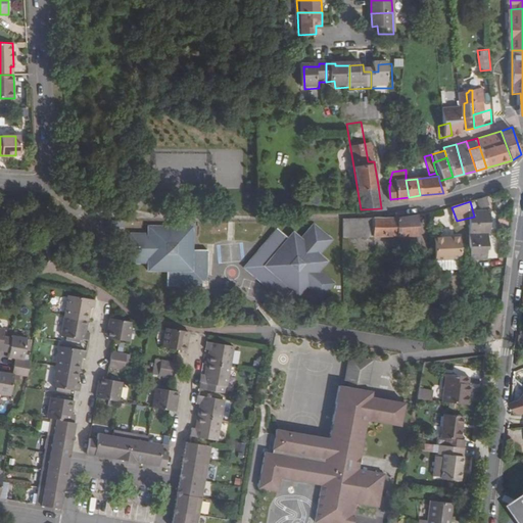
[(350,219),(342,219),(342,238),(417,236),(416,215),(409,216),(350,219)]
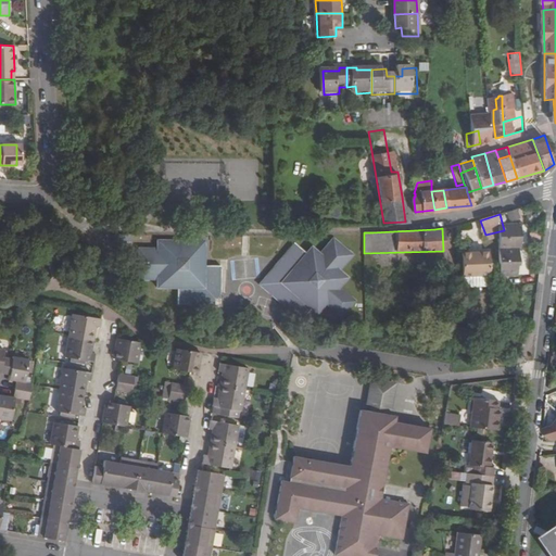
[(526,229),(504,230),(504,235),(505,274),(505,280),(522,279),(522,269),(523,269),(523,252),(526,252),(526,229)]
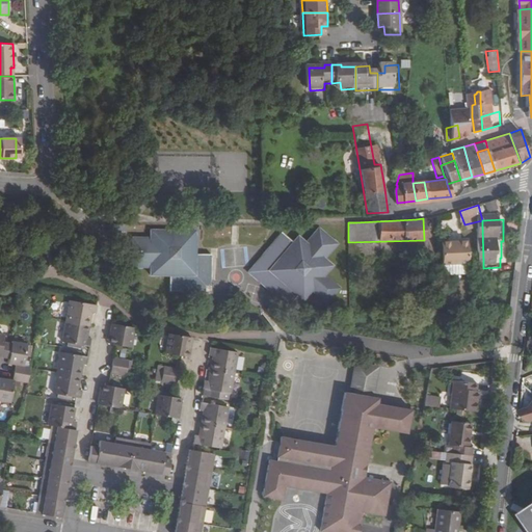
[(482,220),(464,224),(466,230),(482,224),(482,220)]
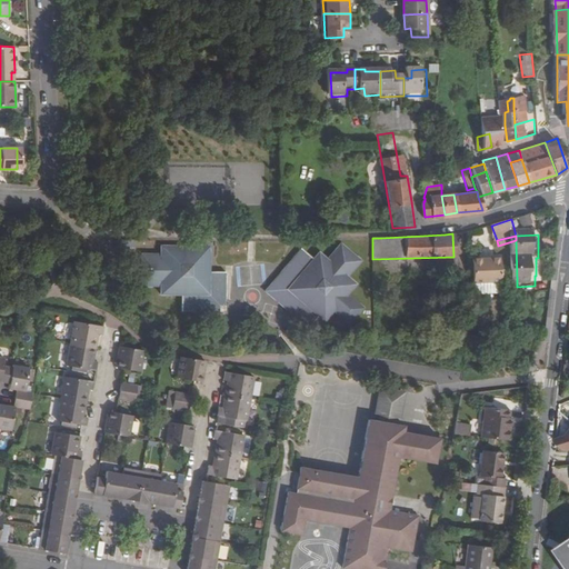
[(308,260),(297,250),(260,292),(303,329),(313,318),(320,323),(329,312),(346,328),(361,309),(346,296),(353,286),(346,278),(359,263),(337,245),(323,260),(315,252),(308,260)]
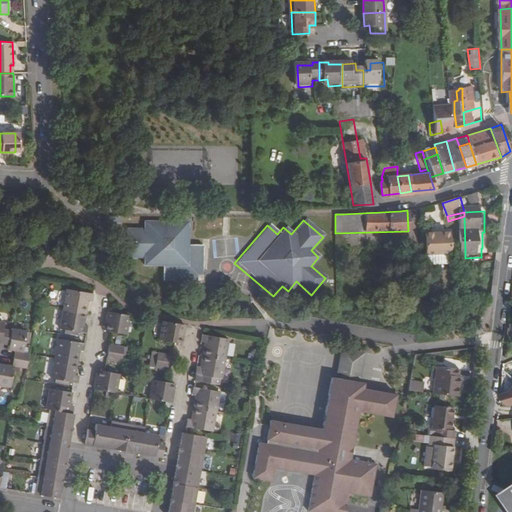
[(201,282),(201,246),(184,246),(184,221),(139,221),(139,229),(123,229),(123,260),(139,260),(139,267),(159,268),(159,282),(201,282)]
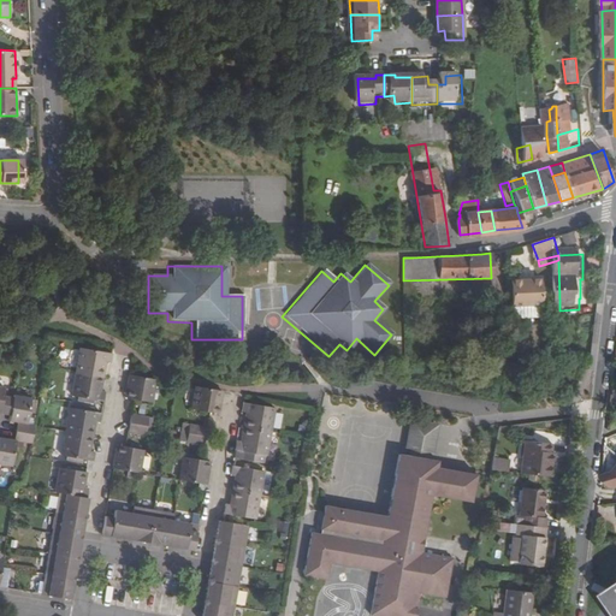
[(549,272),(513,274),(514,301),(550,298),(549,272)]
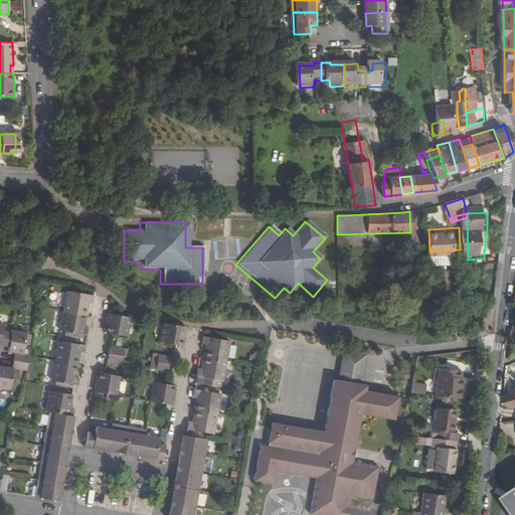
[(93,295),(65,290),(62,310),(84,314),(87,302),(91,303),(93,295)]
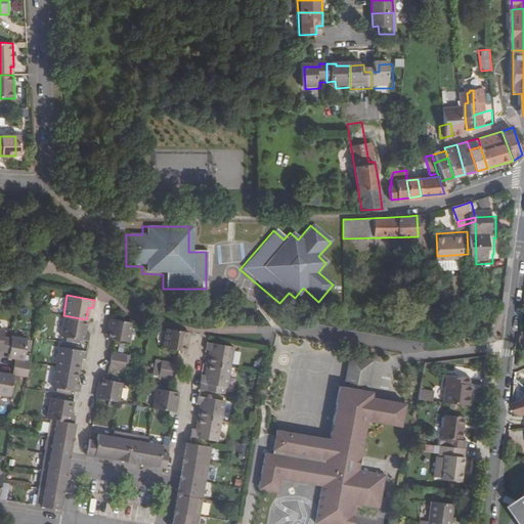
[(63,315),(59,336),(87,341),(88,332),(84,332),(86,319),(63,315)]
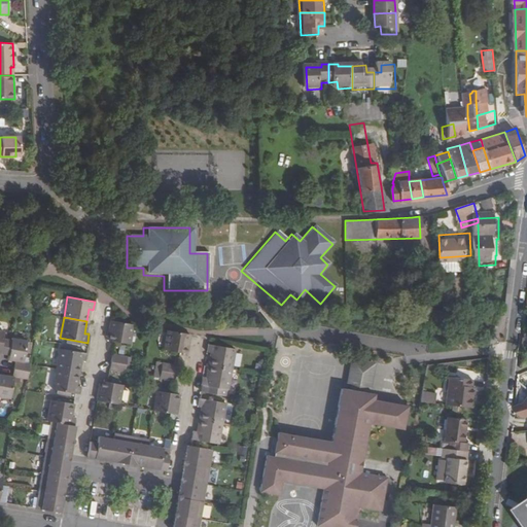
[(111,319),(109,319),(106,339),(113,340),(128,343),(132,323),(111,319)]
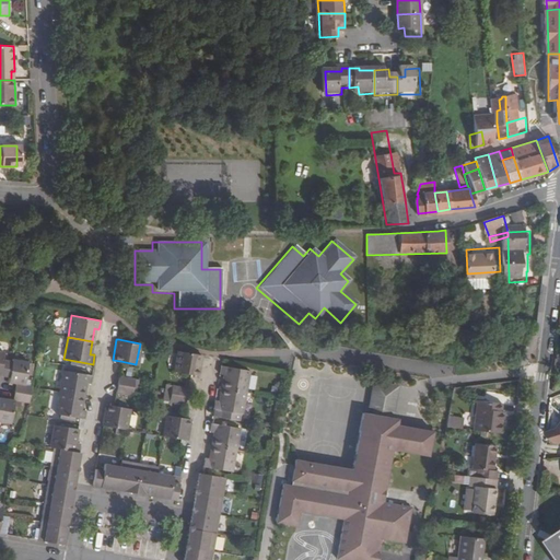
[(177,350),(174,370),(189,373),(197,374),(200,354),(177,350)]
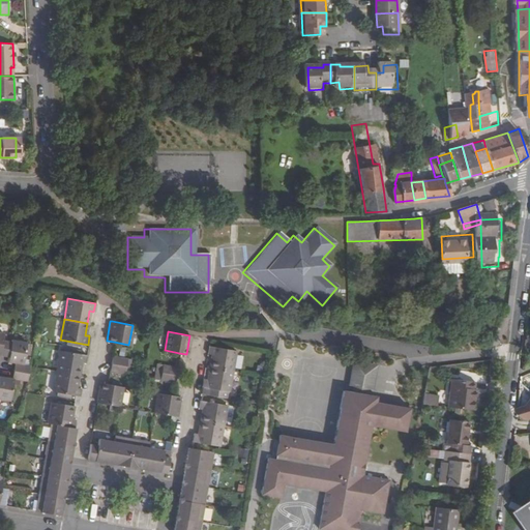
[(0,355),(6,357),(9,342),(1,340),(2,333),(0,332),(0,355)]
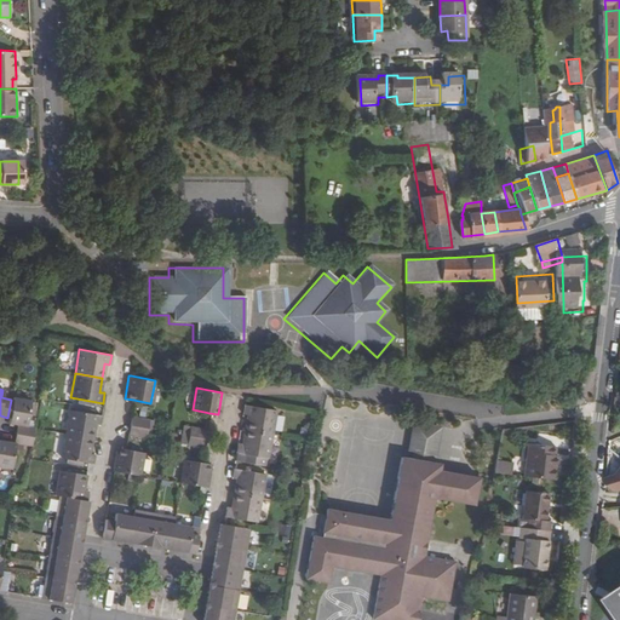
[(12,397),(11,400),(7,418),(7,423),(16,425),(15,434),(32,437),(33,429),(26,426),(29,401),(12,397)]
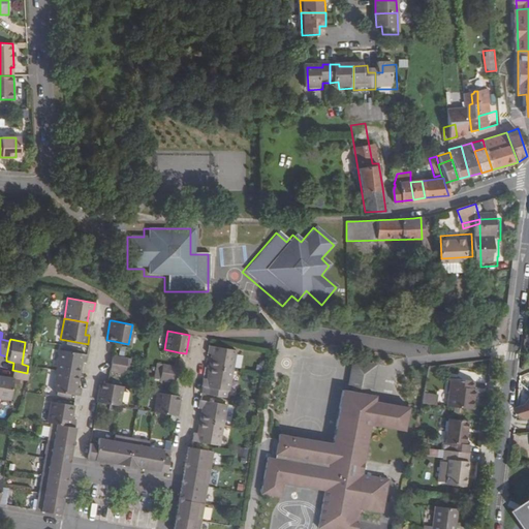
[(207,352),(211,352),(208,367),(231,371),(235,349),(208,344),(207,352)]
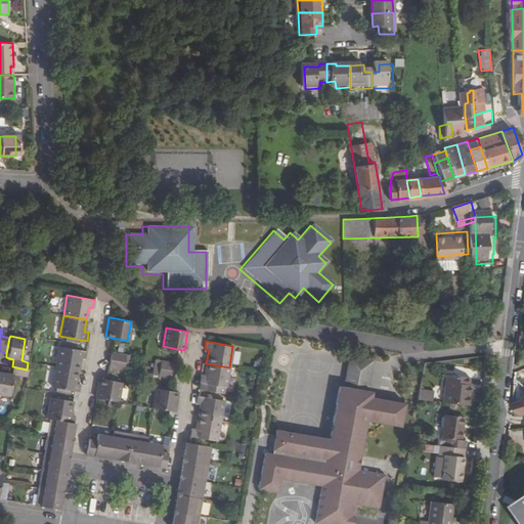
[(85,351),(58,347),(55,366),(78,370),(79,359),(83,359),(85,351)]
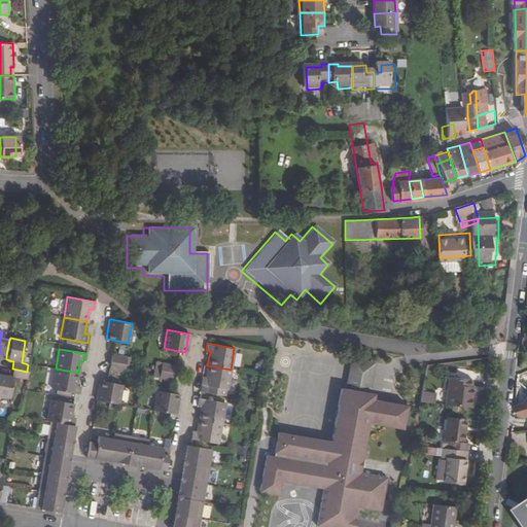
[(126,357),(110,354),(109,361),(125,364),(126,357)]
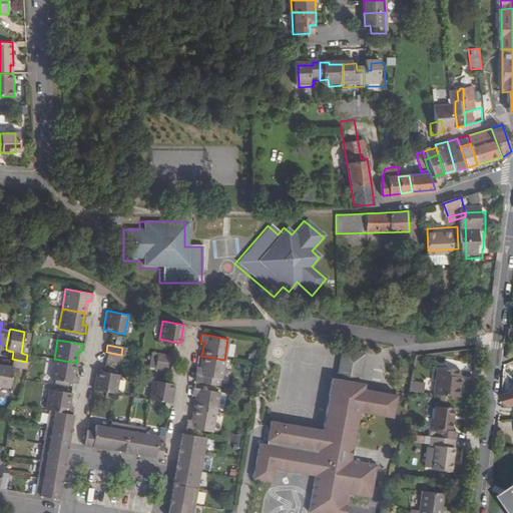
[(364,375),(365,352),(341,350),(340,374),(364,375)]
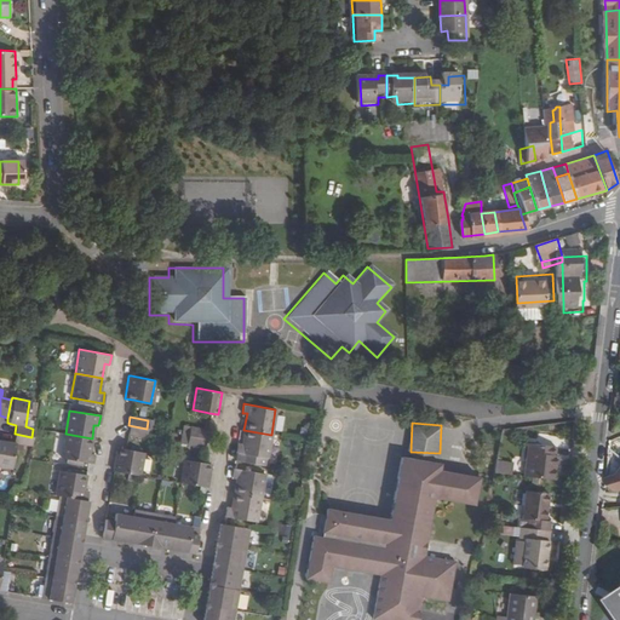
[(147,429),(128,425),(127,434),(145,437),(147,429)]
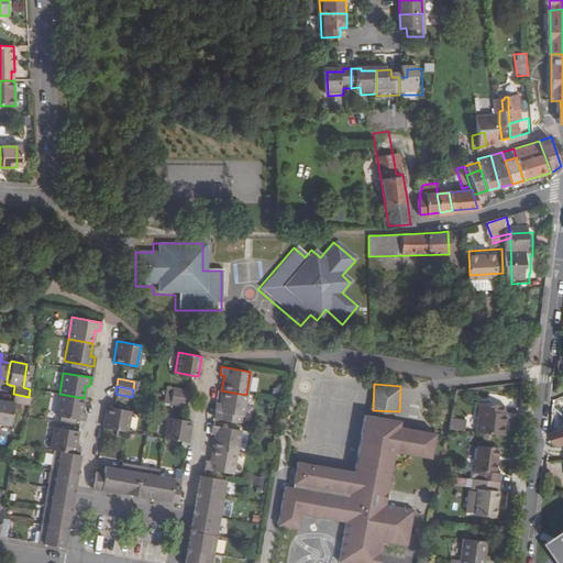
[(188,390),(172,388),(170,396),(187,398),(188,390)]
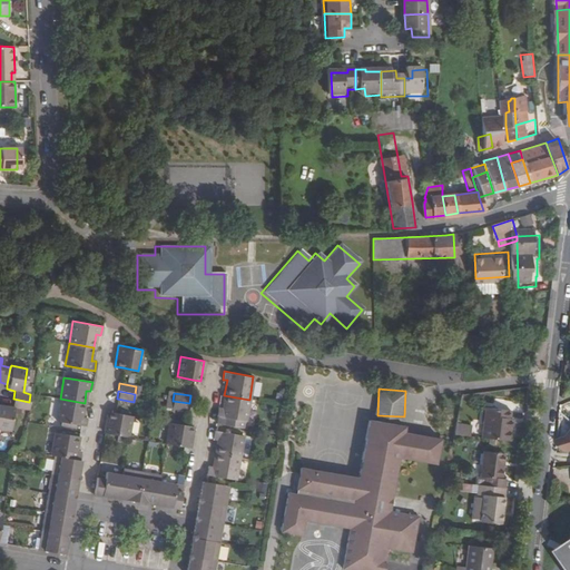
[(222,410),(217,409),(216,418),(245,423),(249,400),(224,395),(222,410)]
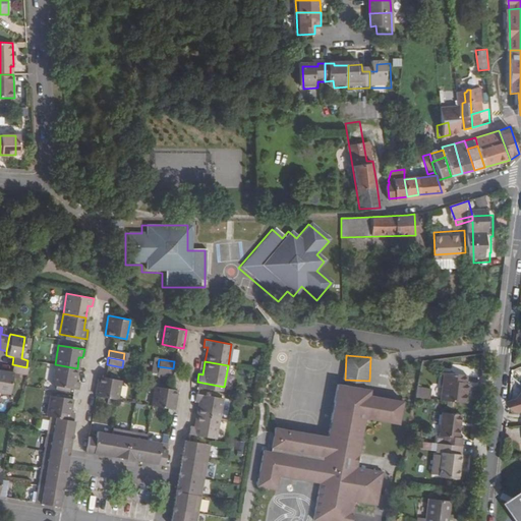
[(0,369),(0,392),(8,394),(12,372),(25,374),(26,367),(12,364),(10,371),(0,369)]
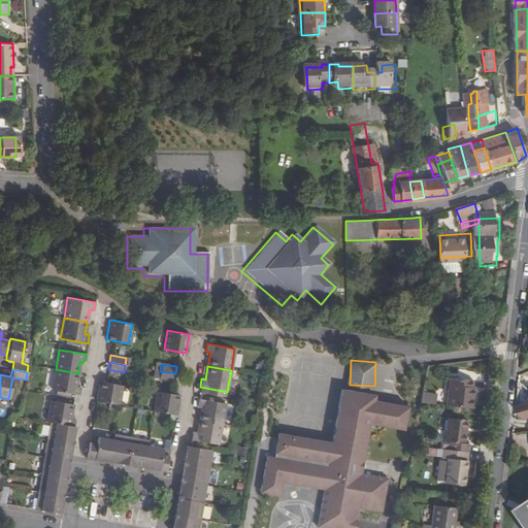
[(56,369),(52,390),(78,395),(79,387),(75,386),(78,373),(56,369)]
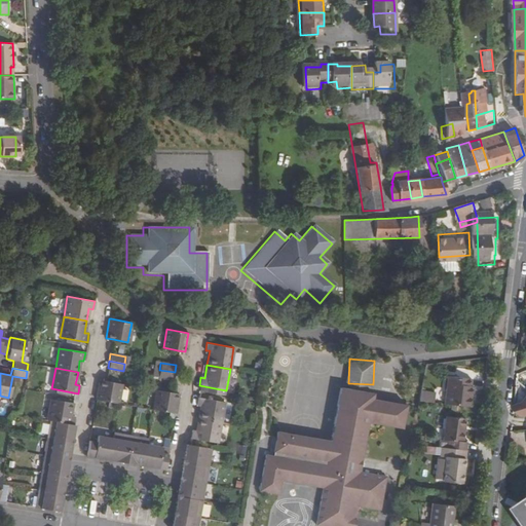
[(159,370),(158,377),(173,380),(175,372),(159,370)]
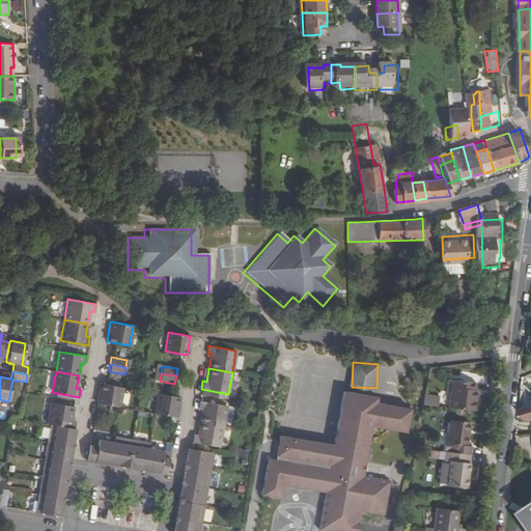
[(480,380),(457,378),(455,407),(482,408),(483,392),(479,392),(480,386),(480,380)]
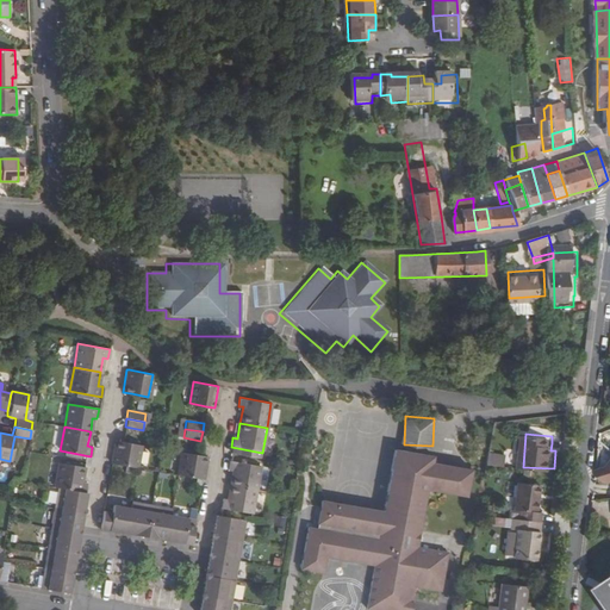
[(123,443),(114,442),(110,464),(137,468),(139,447),(123,443)]
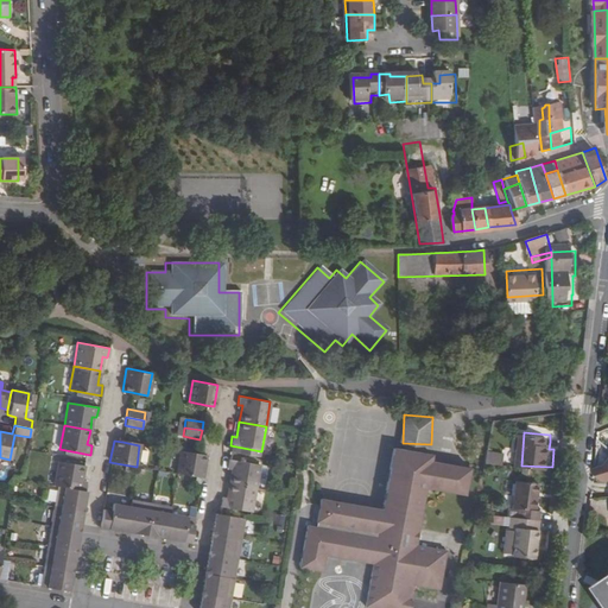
[(434,455),(393,448),(382,510),(321,499),(316,526),(306,525),(299,568),(323,572),(325,556),(373,564),(366,607),(367,607),(411,607),(416,586),(441,590),(443,577),(448,550),(417,545),(428,488),(467,495),(472,468),(432,461),(434,455)]
